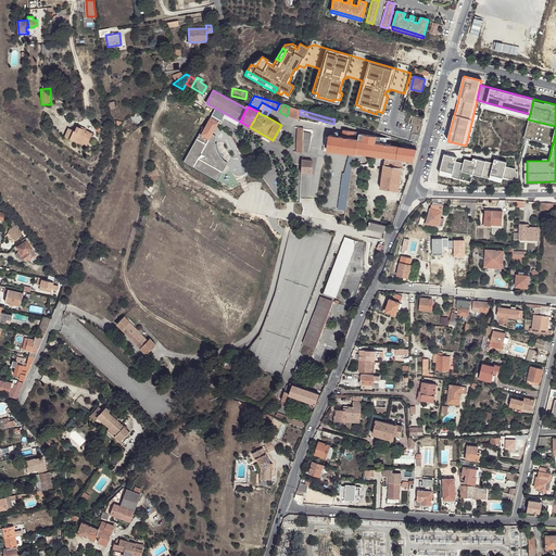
[(207,116),(184,162),(217,180),(226,163),(220,160),(224,154),(215,150),(218,144),(213,141),(216,136),(212,134),(218,122),(207,116)]
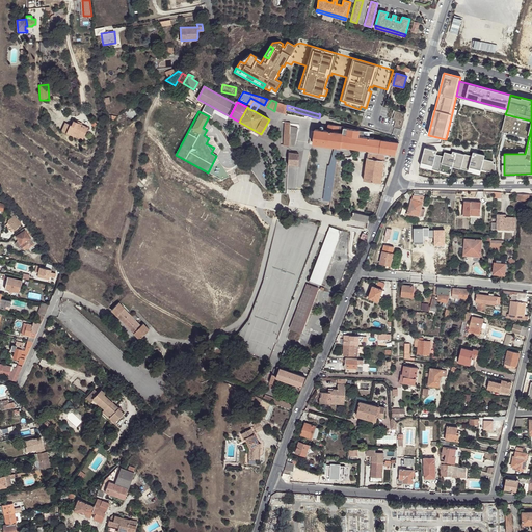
[(328,116),(320,114),(319,118),(318,123),(321,124),(326,124),(328,116)]
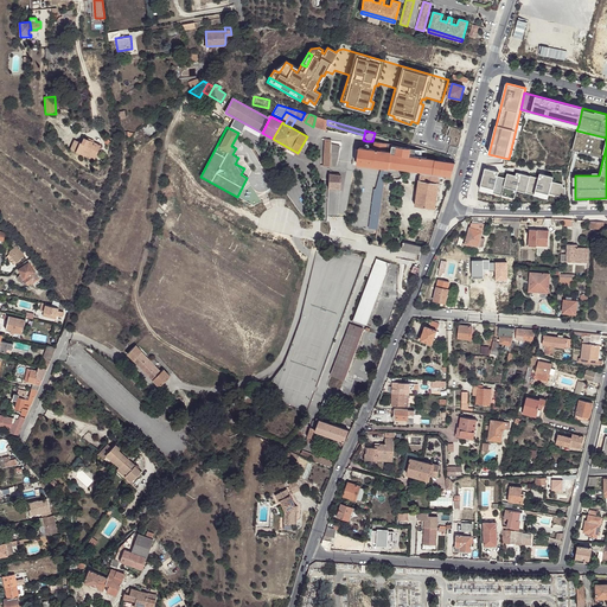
[(76,152),(85,157),(87,155),(93,158),(95,152),(96,152),(100,145),(83,138),(81,141),(74,139),(70,147),(77,151),(76,152)]
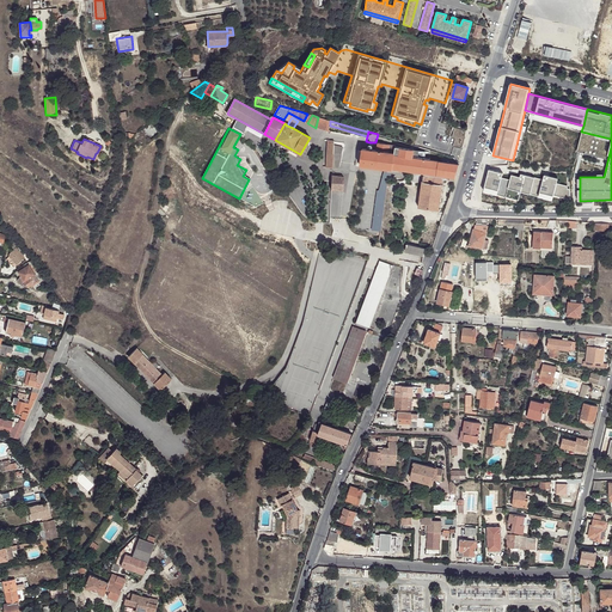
[(378,150),(378,151),(396,153),(395,155),(401,157),(402,148),(397,147),(396,147),(396,146),(378,144),(378,150)]
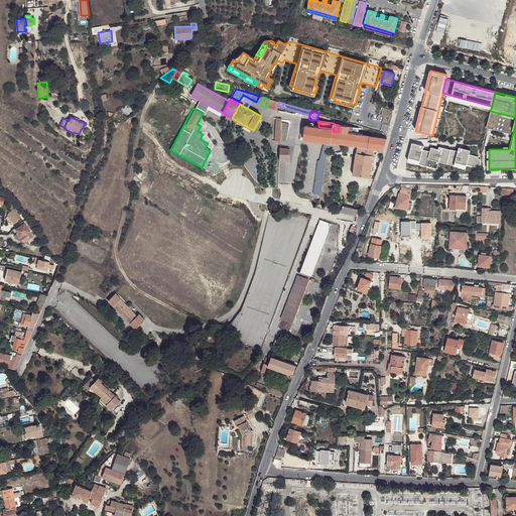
[(349,126),(339,125),(338,132),(348,133),(349,130),(349,126)]
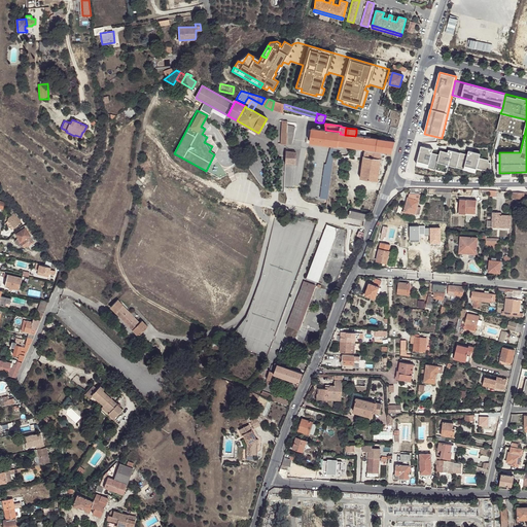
[(392,152),(395,142),(378,139),(375,139),(358,137),(355,136),(345,135),(340,134),(341,132),(325,130),(315,129),(313,129),(311,143),(339,146),(339,145),(365,149),(382,151),(385,151),(388,152),(392,152)]
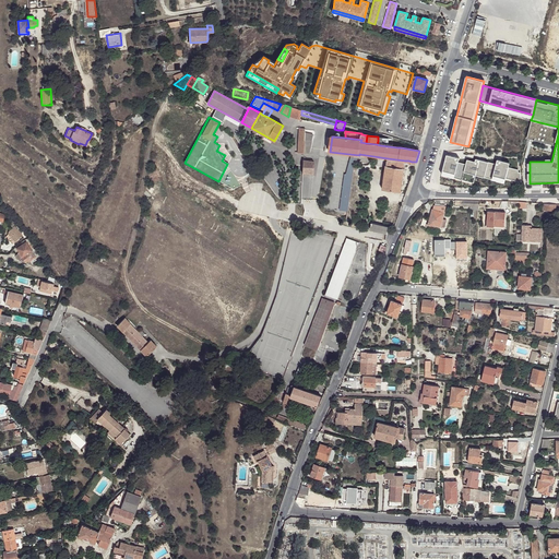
[(447,155),(441,177),(473,183),(475,177),(503,183),(504,178),(521,181),(520,174),(518,173),(518,169),(508,167),(509,164),(497,161),(496,164),(476,159),(475,162),(466,159),(465,165),(459,163),(460,158),(447,155)]
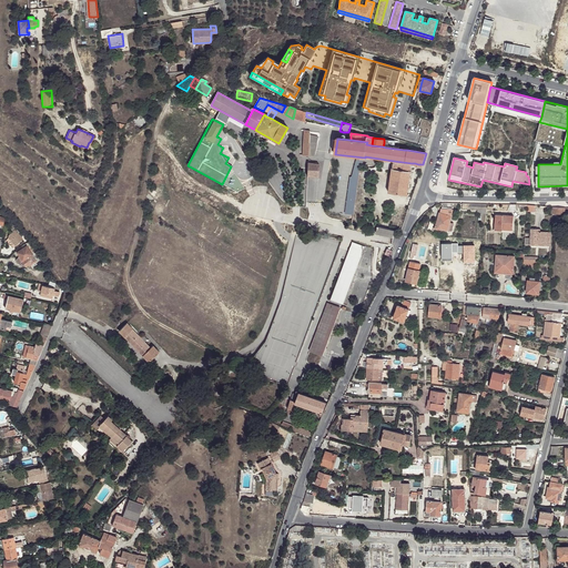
[(412,163),(394,161),(393,171),(389,192),(407,194),(412,166),(412,163)]
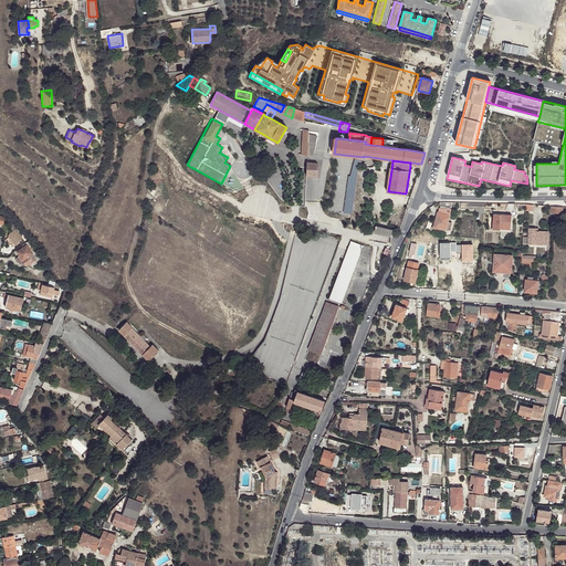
[(310,179),(317,179),(317,164),(307,163),(306,179),(310,179)]
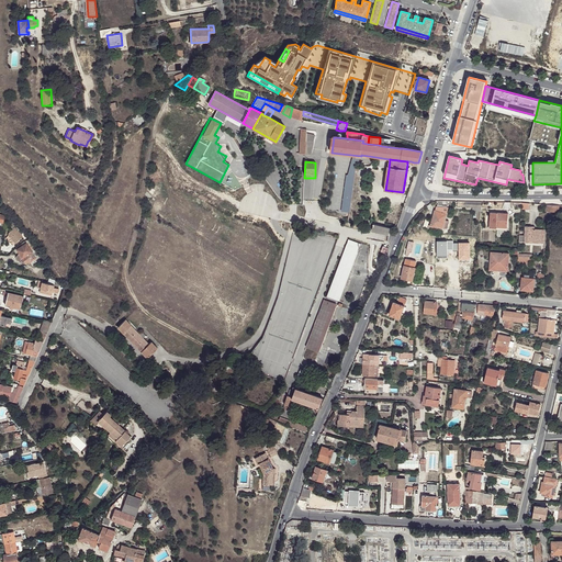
[(434,181),(438,166),(430,163),(426,179),(434,181)]
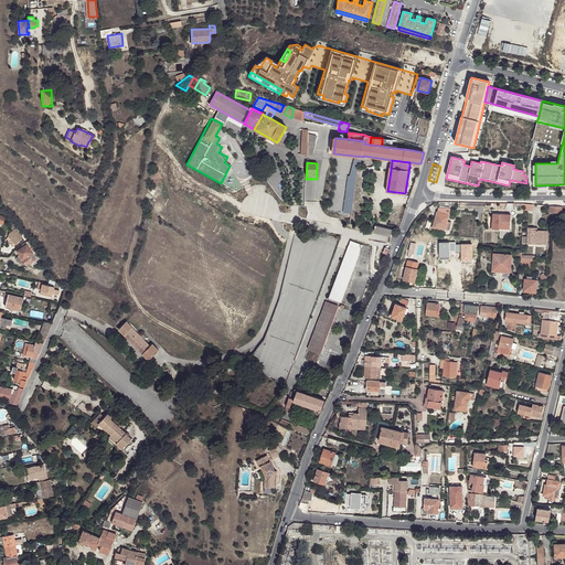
[(427,190),(437,192),(438,184),(428,182),(427,190)]
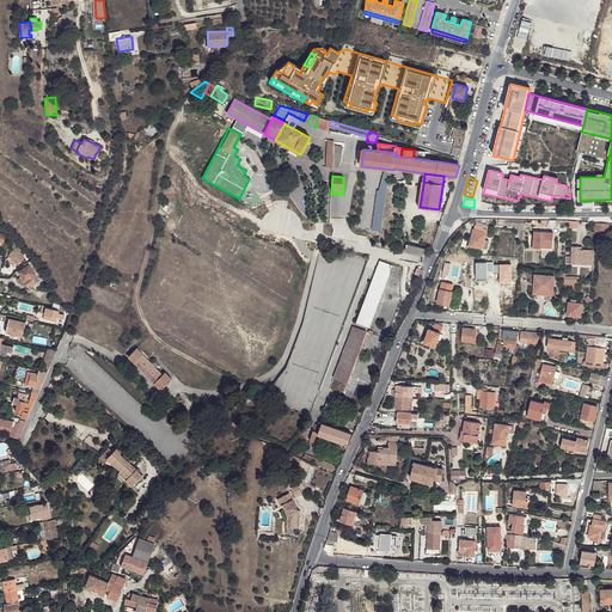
[(473,230),(469,245),(476,248),(476,246),(485,249),(488,240),(484,239),(487,233),(485,233),(488,226),(485,226),(485,225),(479,224),(479,225),(476,225),(475,230),(473,230)]
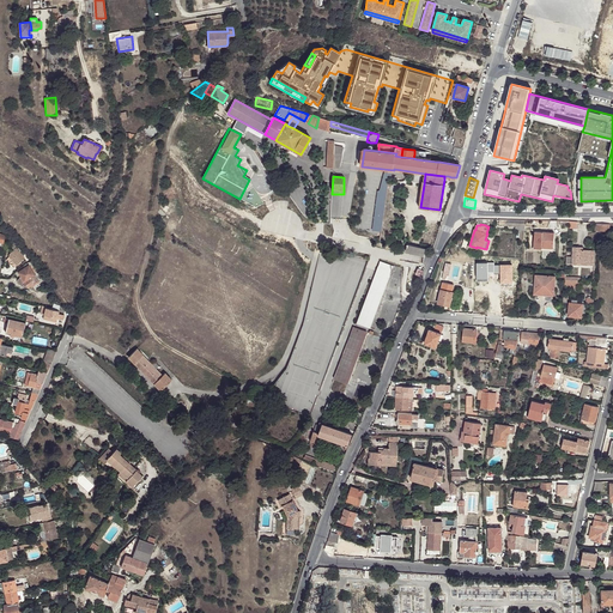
[(535,231),(533,248),(541,249),(541,247),(553,248),(554,232),(535,231)]
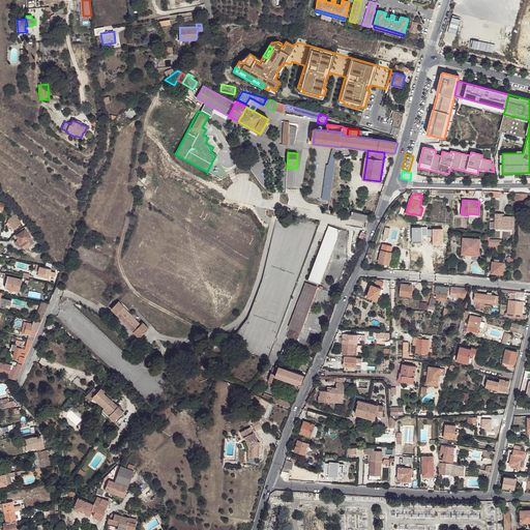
[(369,214),(353,211),(352,214),(351,217),(366,221),(369,214)]
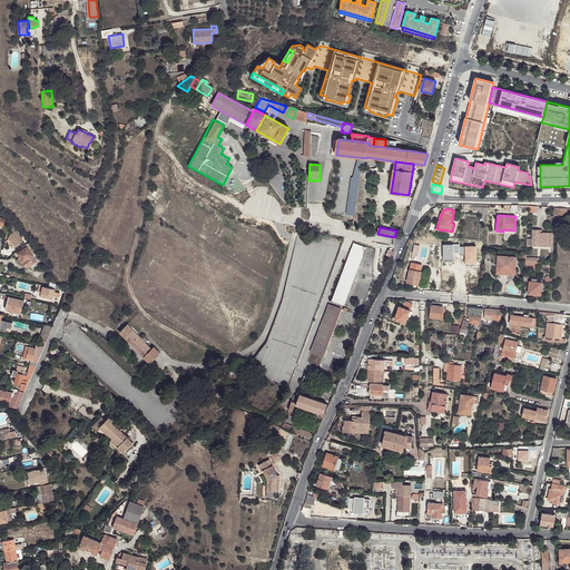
[(527,238),(526,244),(547,246),(547,232),(542,232),(539,232),(539,229),(532,229),(532,238),(527,238)]
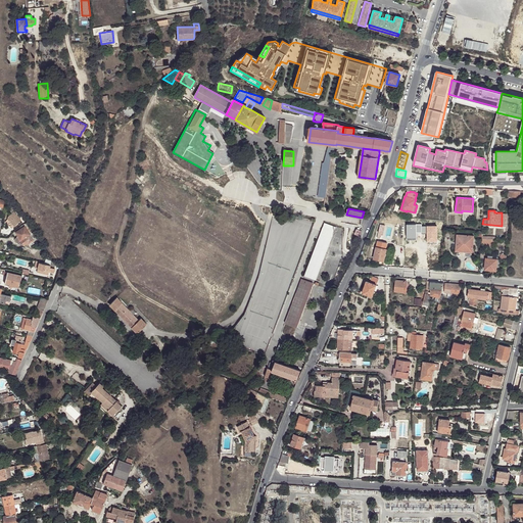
[(13,212),(12,214),(11,215),(7,219),(15,227),(21,221),(13,212)]
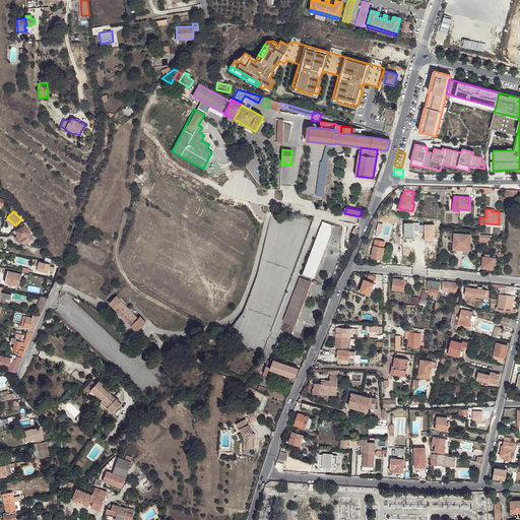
[(308,264),(318,268),(334,226),(324,222),(308,264)]
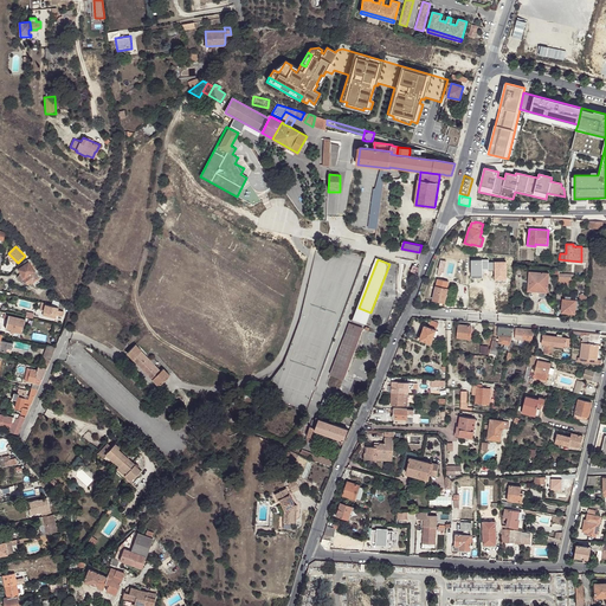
[(28,284),(31,283),(38,277),(34,272),(28,263),(19,270),(21,275),(18,277),(23,283),(26,282),(28,284)]
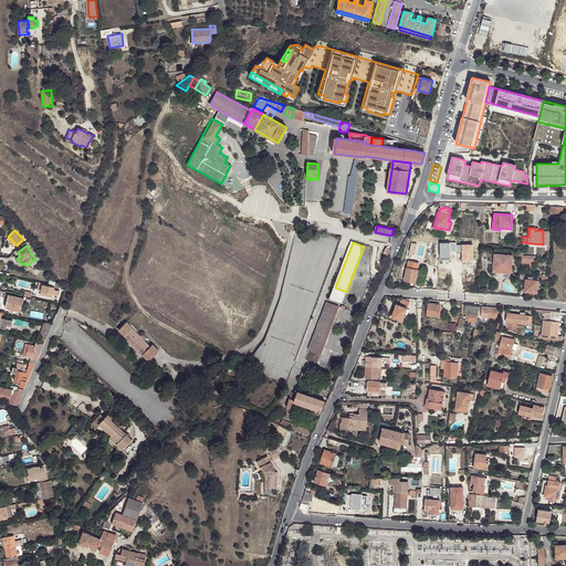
[(493,265),(493,270),(511,271),(511,254),(493,254),(492,262),(494,262),(493,265)]
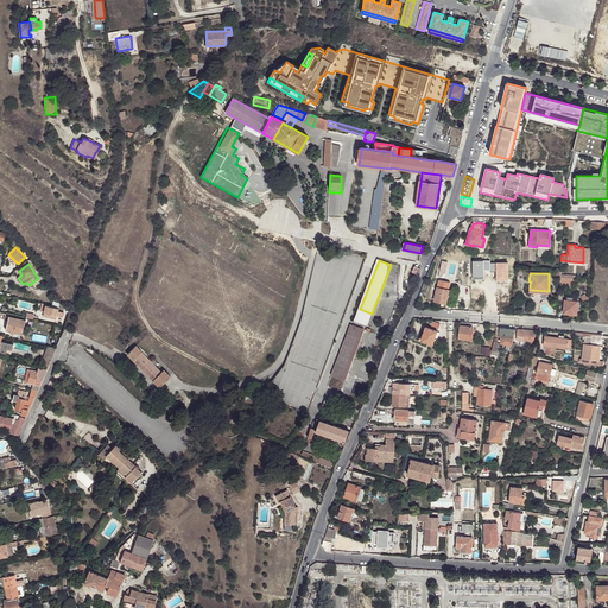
[(438,284),(435,301),(445,304),(449,290),(448,290),(449,286),(438,284)]
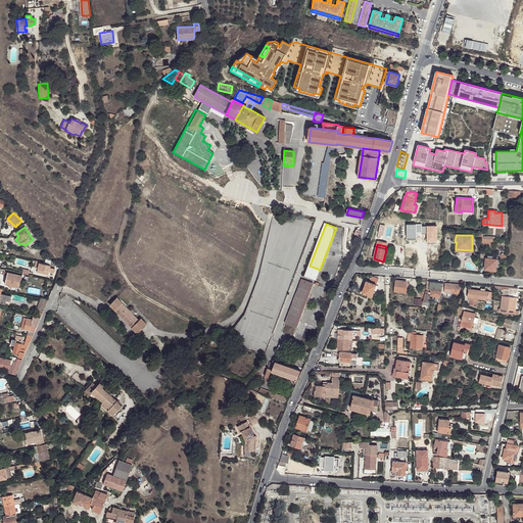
[(485,257),(484,270),(495,271),(496,267),(496,259),(497,258),(492,258),(493,255),(486,255),(486,257),(485,257)]
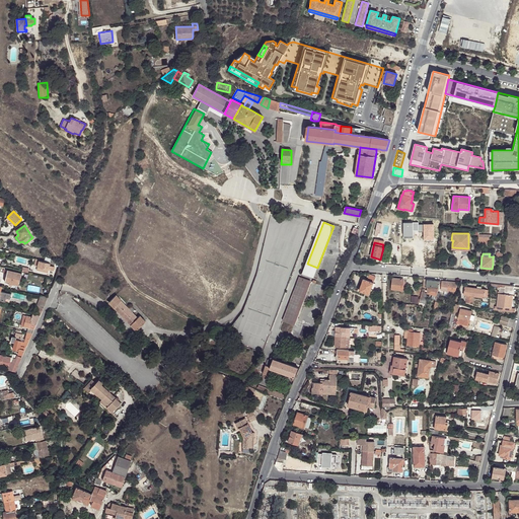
[(54,271),(57,263),(52,260),(51,264),(42,261),(40,267),(39,270),(50,273),(51,270),(54,271)]
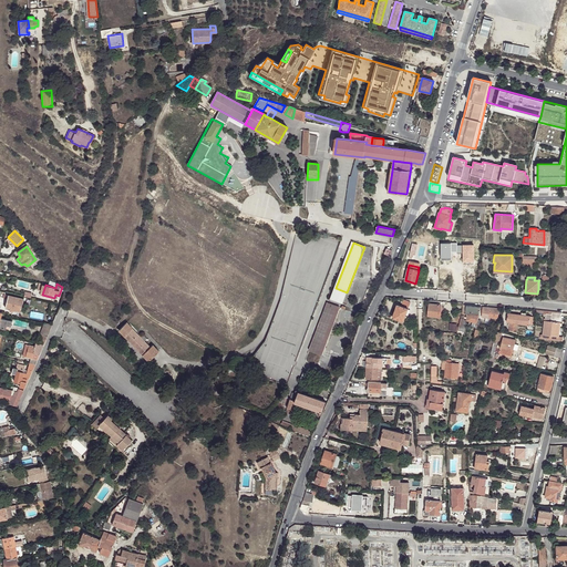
[(342,303),(347,292),(336,288),(332,297),(333,298),(339,300),(339,302),(342,303)]
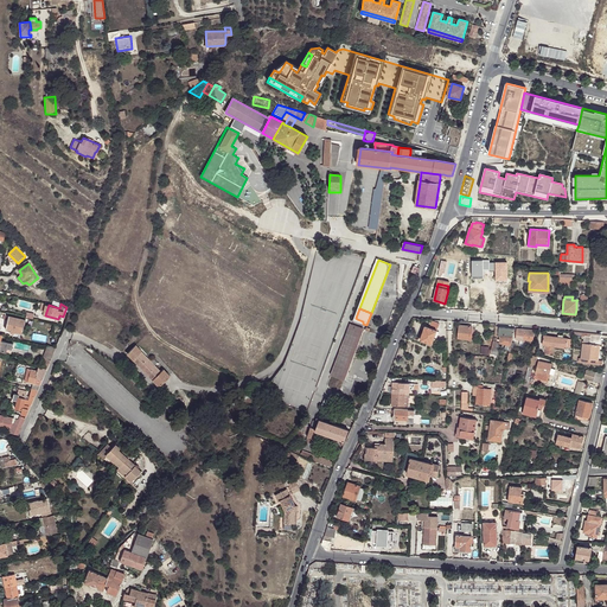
[(8,317),(6,330),(23,333),(26,320),(8,317)]
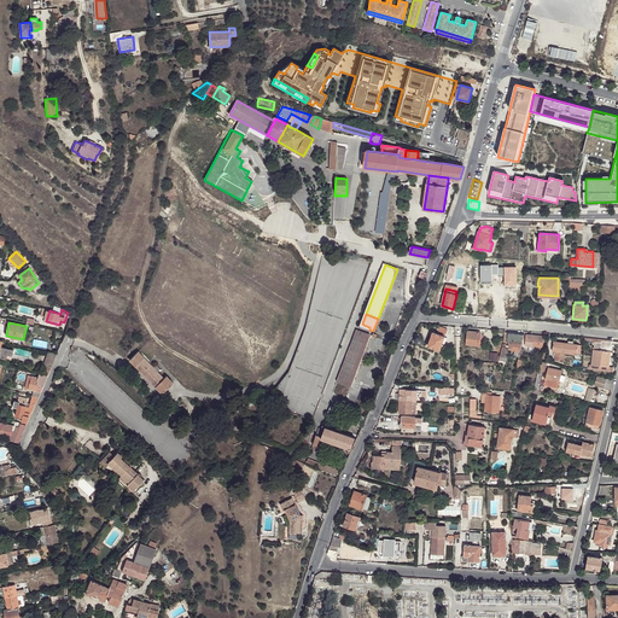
[(369,336),(356,331),(337,383),(350,388),(369,336)]
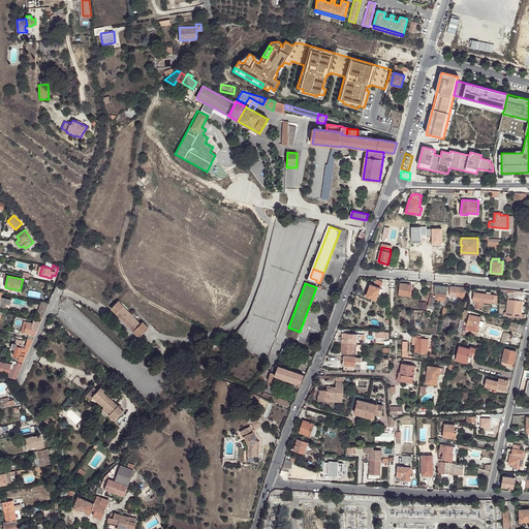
[(410,296),(411,286),(411,284),(400,283),(399,294),(409,296),(410,296)]
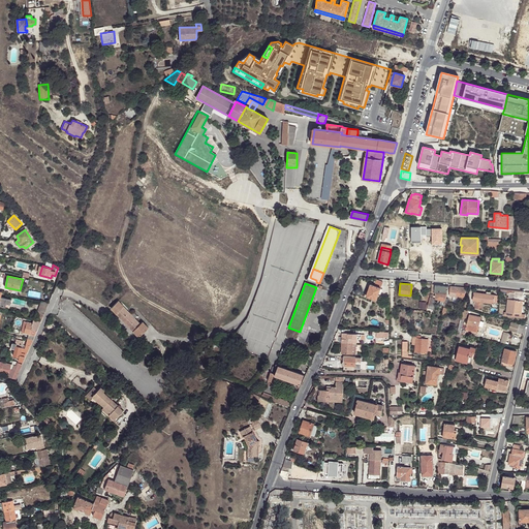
[(371,284),(366,297),(376,300),(379,293),(380,288),(381,288),(374,285),(371,284)]
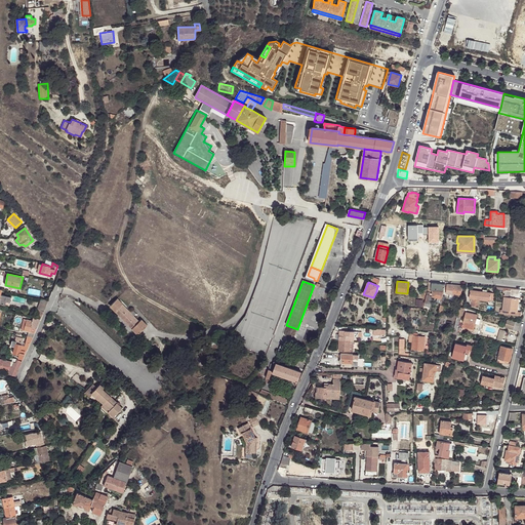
[(437,301),(441,303),(441,301),(442,299),(442,298),(445,285),(432,283),(432,289),(432,290),(434,291),(433,295),(438,297),(437,301)]
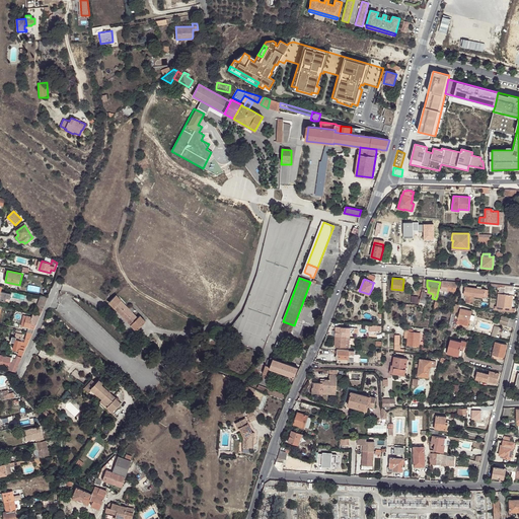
[(448,291),(452,291),(455,291),(456,283),(442,282),(441,291),(444,291),(448,291)]
